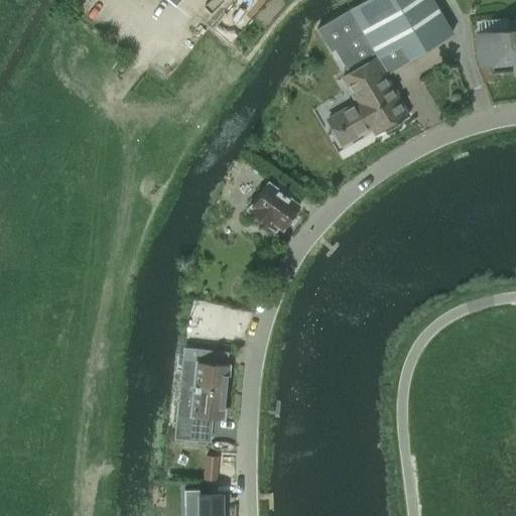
[(453,33),(432,0),(369,0),(349,12),(386,74),(453,33)]
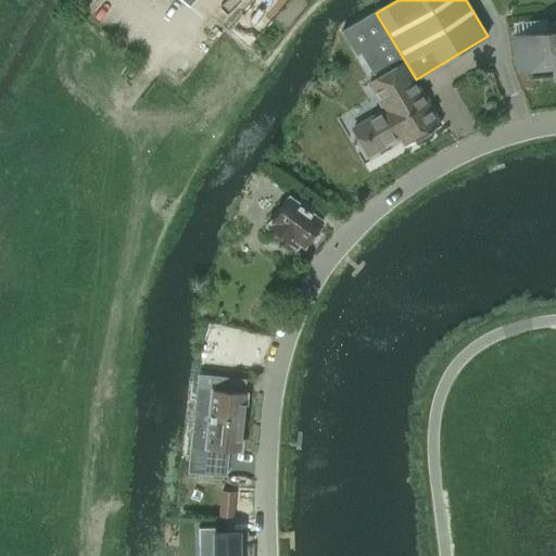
[(555,23),(546,24),(547,33),(513,37),(517,73),(530,71),(531,78),(555,75),(555,23)]
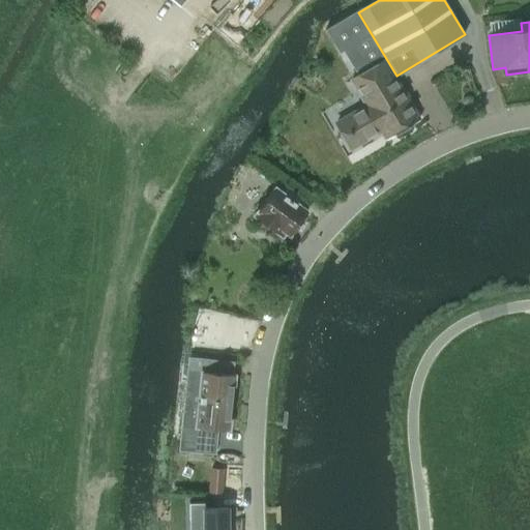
[(352,135),(357,144),(381,130),(386,139),(418,120),(383,60),(351,79),(366,105),(343,119),(348,128),(347,129),(351,136),(352,135)]
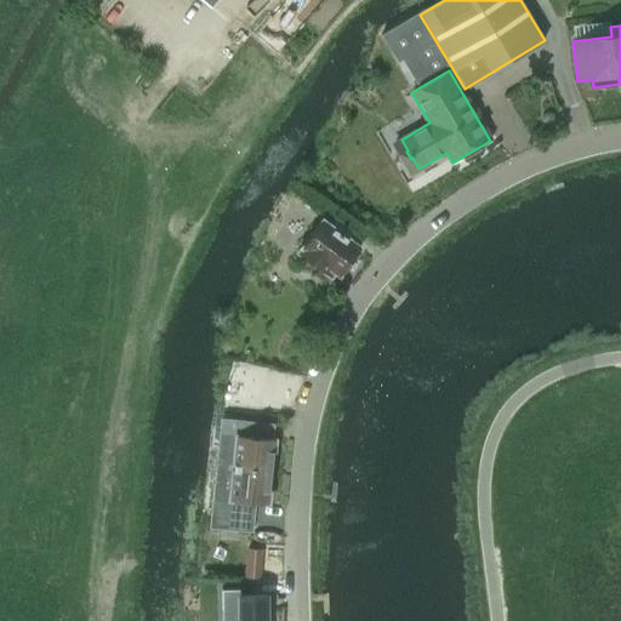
[(341,278),(362,250),(323,221),(300,252),(325,273),(329,268),(341,278)]
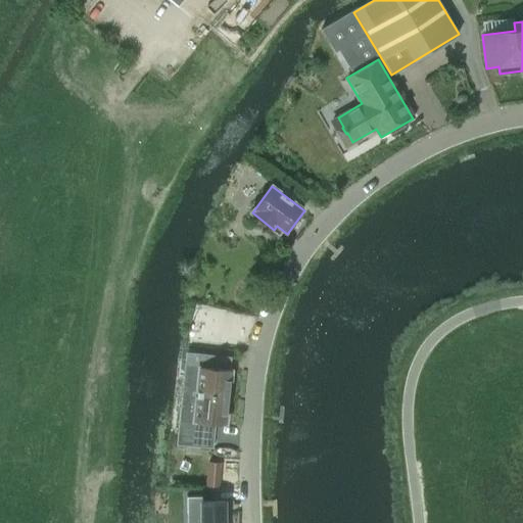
[(207,355),(188,353),(180,431),(214,434),(215,423),(226,424),(232,370),(206,367),(207,355)]
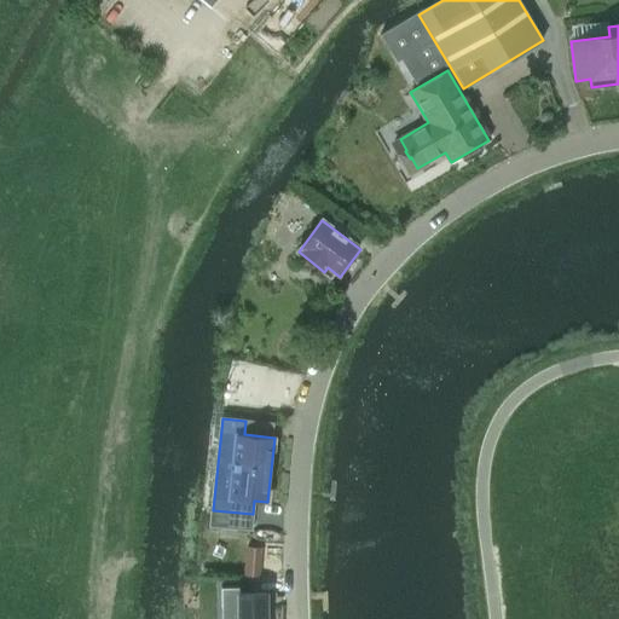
[(247,547),(244,574),(258,576),(260,548),(247,547)]
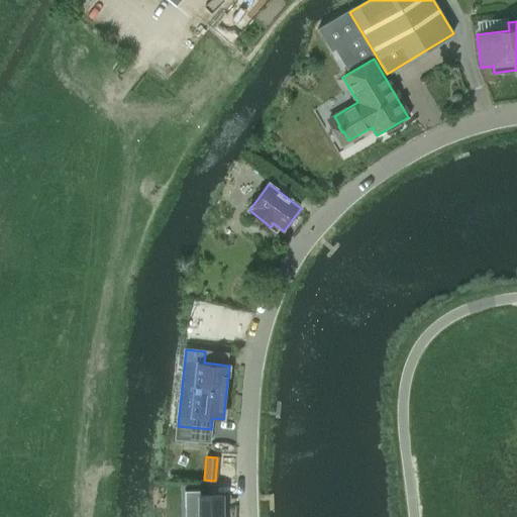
[(200,496),(221,496),(221,484),(200,484),(200,496)]
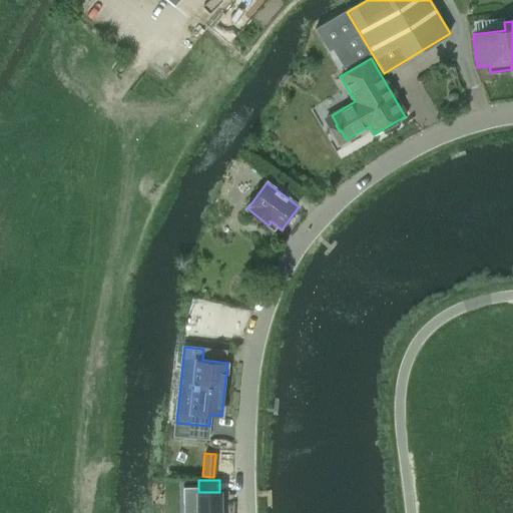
[(219,512),(219,492),(198,492),(197,492),(196,512),(219,512)]
